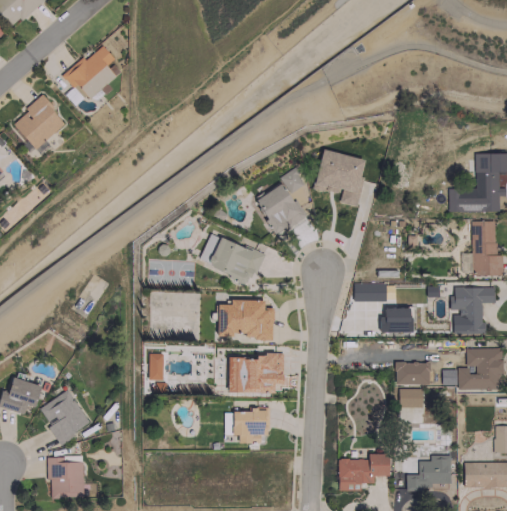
[(44,2),(42,0),(0,0),(0,12),(11,27),(21,18),(23,20),(44,2)]
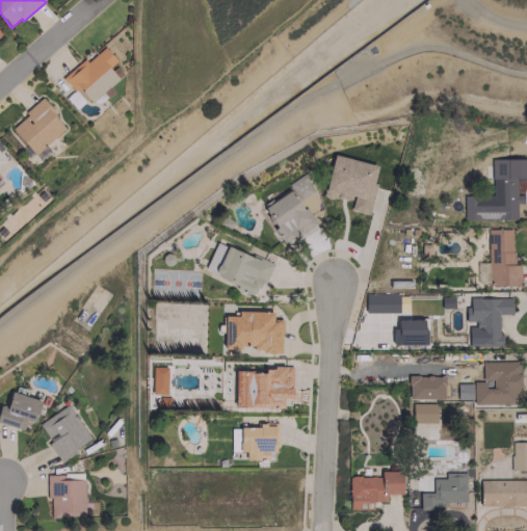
[(66,77),(76,94),(70,98),(74,103),(80,99),(85,105),(108,89),(108,88),(126,76),(119,65),(120,63),(109,47),(66,77)]
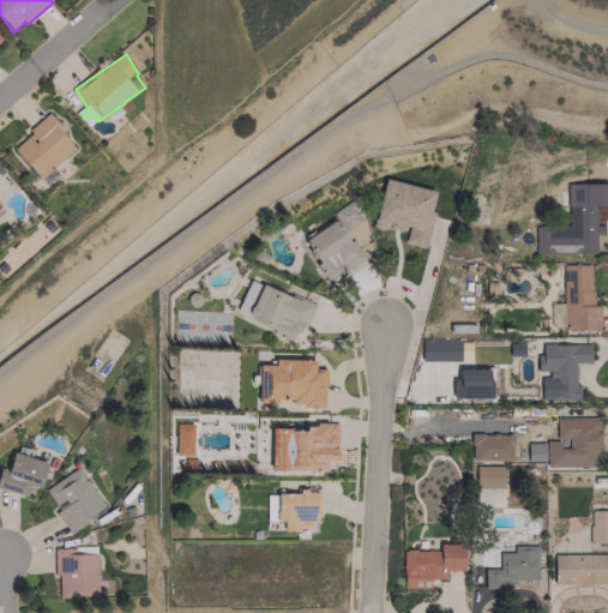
[(14,148),(43,180),(79,148),(52,115),(14,148)]
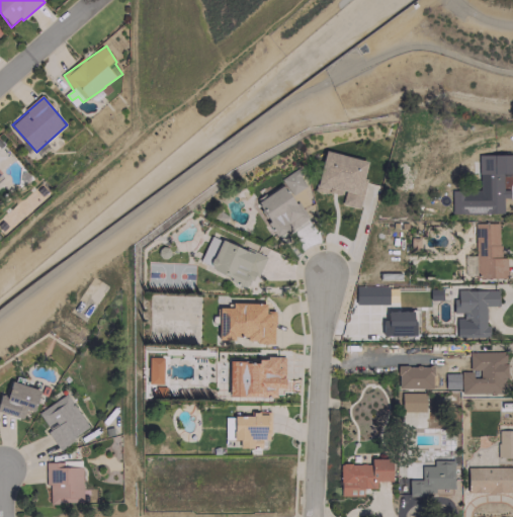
[(369,162),(328,151),(317,190),(345,197),(343,204),(361,209),(365,193),(361,192),(369,162)]
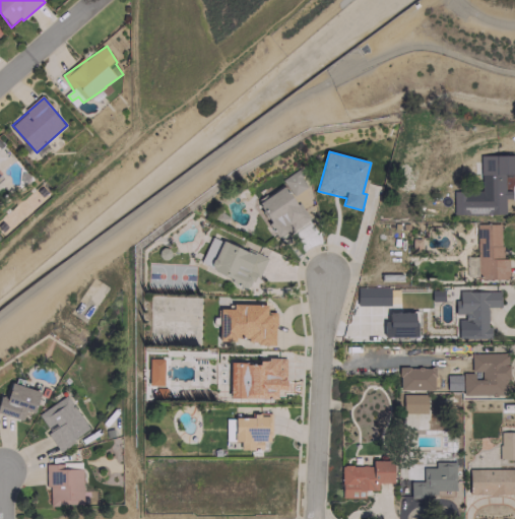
[(507,214),(507,199),(514,199),(514,191),(507,191),(507,178),(514,177),(514,155),(498,155),(498,173),(484,173),(485,214),(507,214)]
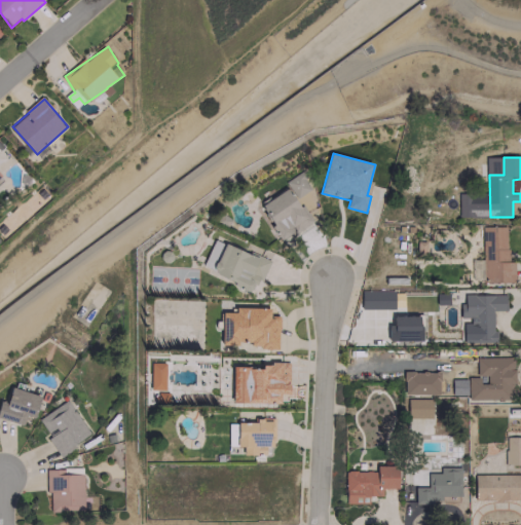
[(285,241),(313,223),(291,188),(262,207),(285,241)]
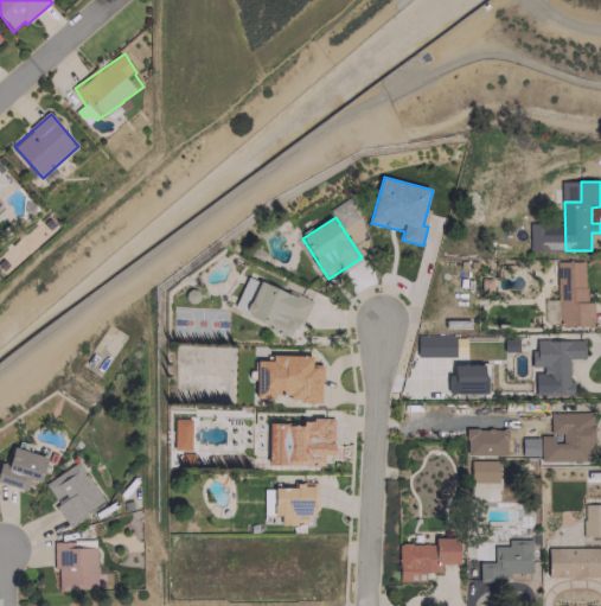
[(532,252),(549,252),(549,230),(532,230),(532,252)]
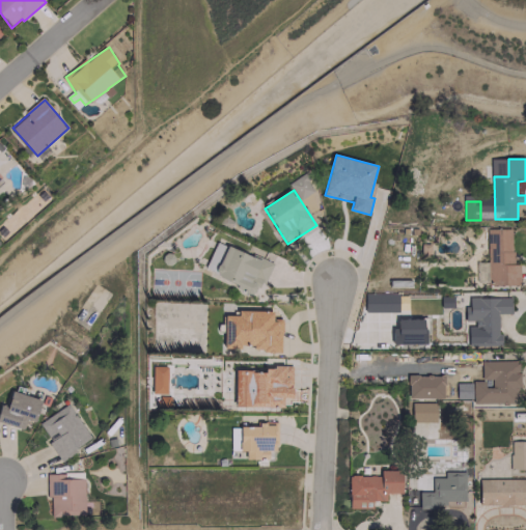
[(491,286),(522,285),(522,265),(515,265),(515,229),(490,230),(491,286)]
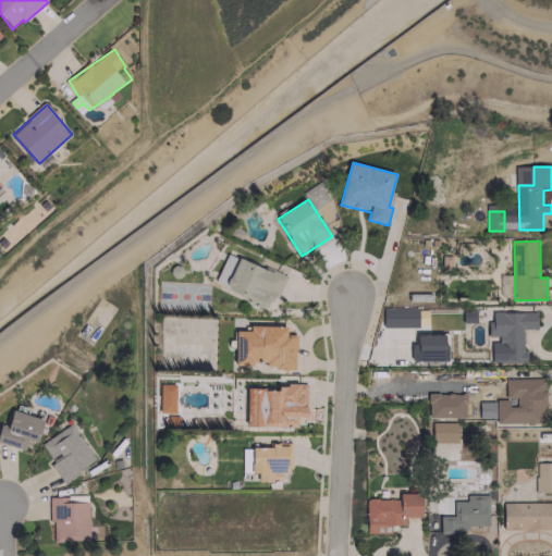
[(230,254),(217,286),(269,307),(272,298),(279,300),(289,278),(230,254)]
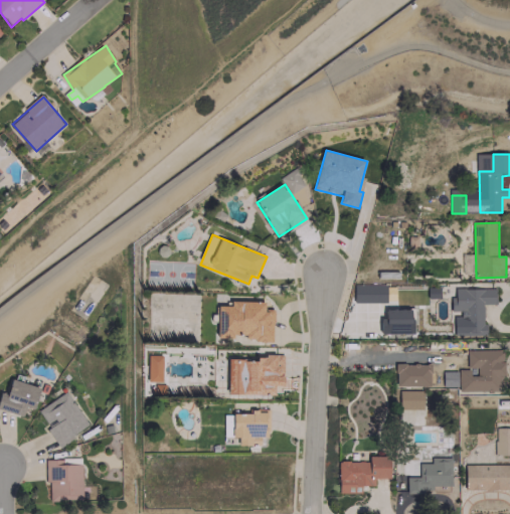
[(486,336),(486,304),(497,304),(497,289),(458,290),(458,298),(454,298),(454,312),(463,311),(463,317),(456,317),(456,336),(486,336)]
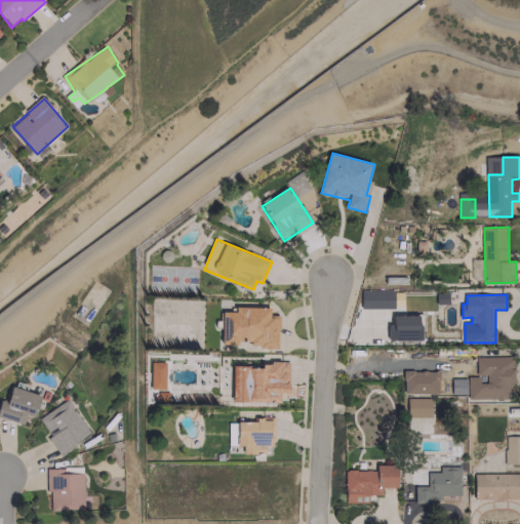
[(272,308),(238,308),(237,312),(224,312),(224,344),(251,344),(251,347),(279,348),(279,316),(271,316),(272,308)]
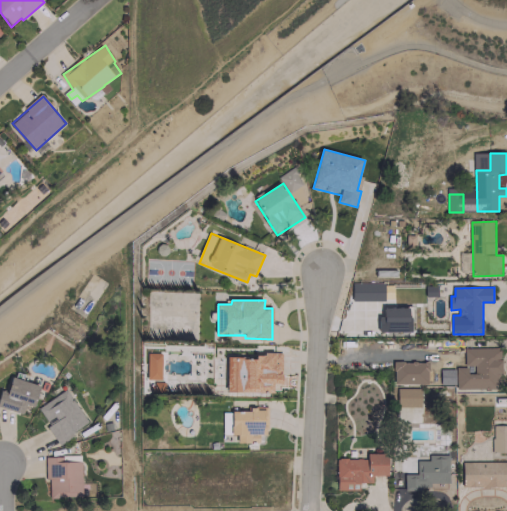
[(458,390),(502,389),(502,348),(466,349),(466,366),(476,366),(476,374),(469,374),(469,367),(458,367),(458,390)]
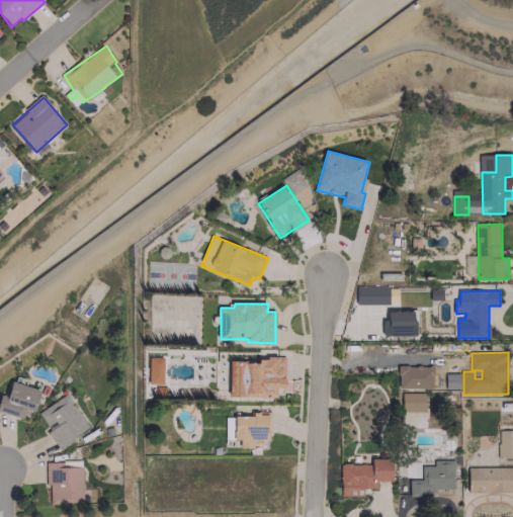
[(165,384),(166,358),(151,358),(150,383),(165,384)]
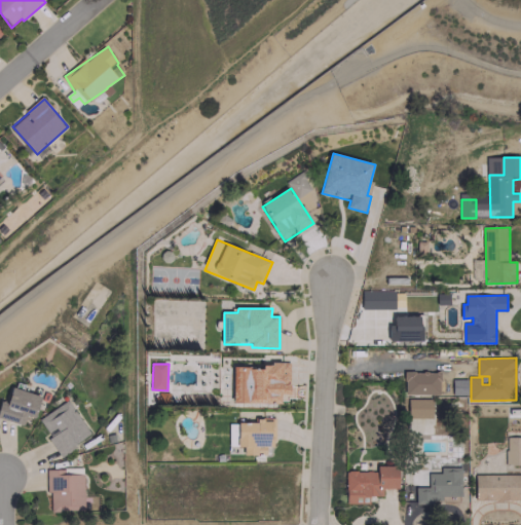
[(234,404),(282,404),(282,395),(290,395),(290,366),(234,366),(234,404)]
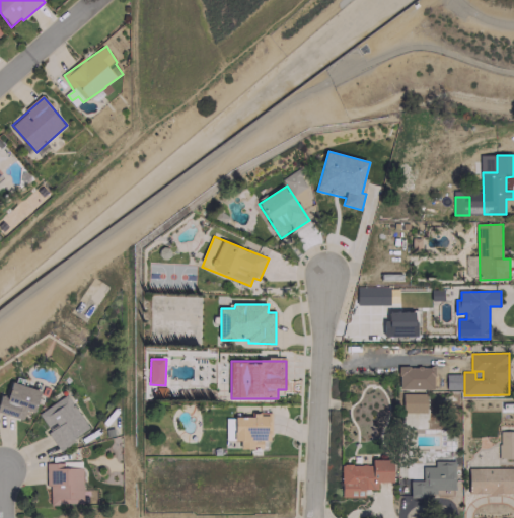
[(400,389),(436,389),(436,367),(400,367),(400,389)]
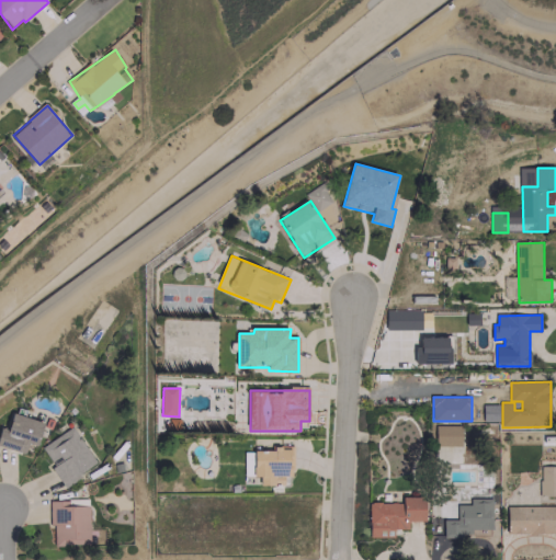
[(501,422),(501,406),(485,406),(485,422),(501,422)]
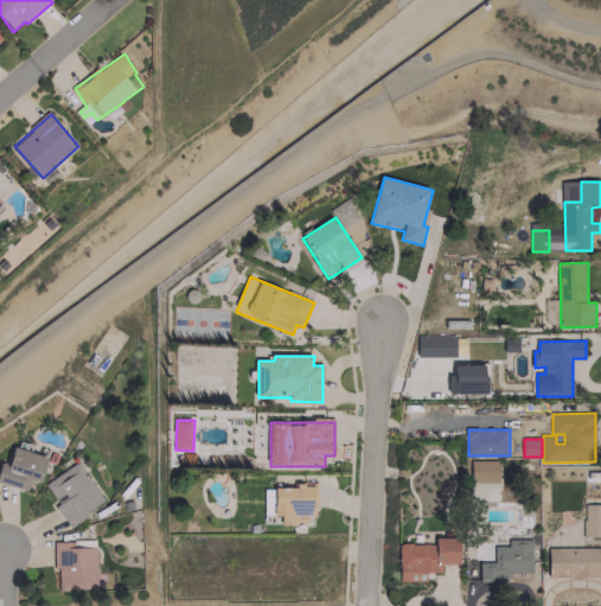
[(33,480),(43,483),(50,458),(16,447),(11,465),(4,463),(0,473),(0,482),(30,491),(33,480)]
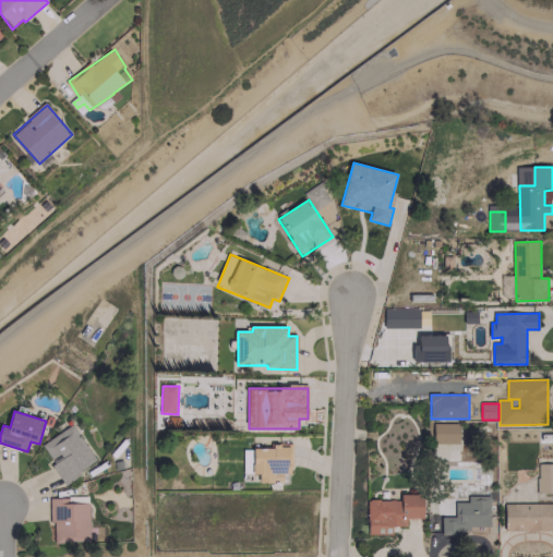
[(460,424),(435,424),(435,438),(460,437),(460,424)]
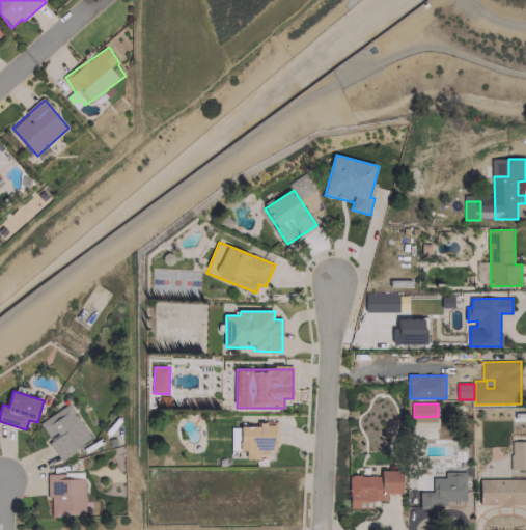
[(93,441),(73,405),(42,422),(52,439),(50,440),(61,459),(93,441)]
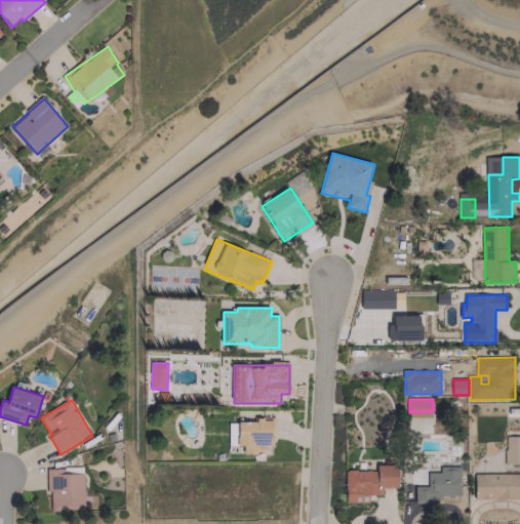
[(240,446),(245,446),(245,454),(268,454),(268,446),(276,446),(277,418),(256,417),(256,422),(240,422),(240,446)]
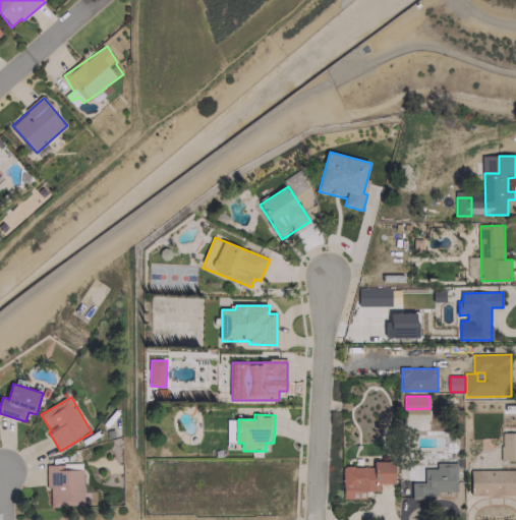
[(229,442),(237,442),(237,420),(229,420),(229,442)]
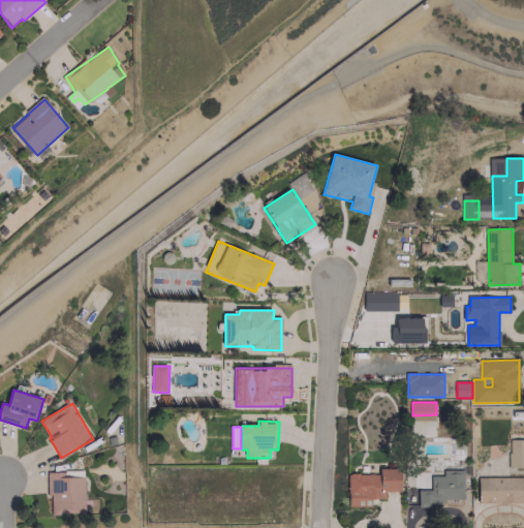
[(523,439),(512,439),(512,467),(523,467),(523,439)]
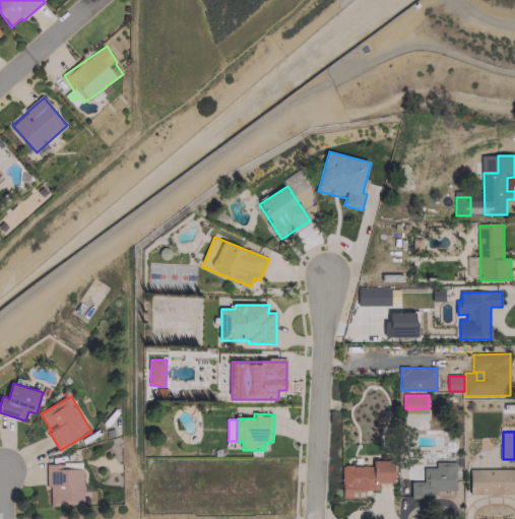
[(344,466),(343,498),(366,499),(367,491),(380,491),(380,483),(395,483),(395,461),(375,461),(375,466),(344,466)]
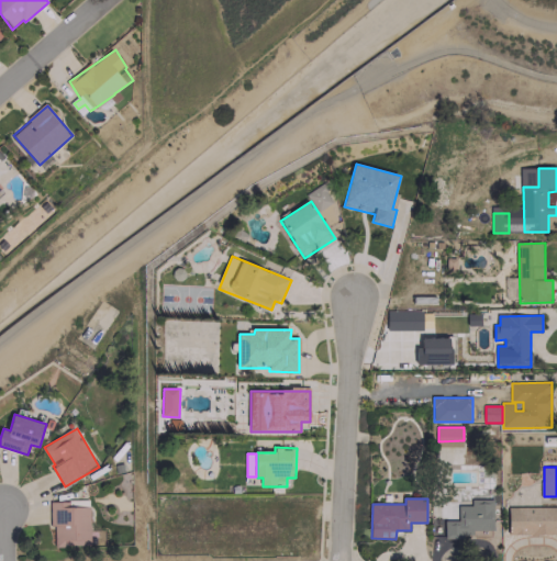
[(496,500),(474,501),(474,506),(463,506),(464,520),(447,522),(447,538),(475,537),(475,531),(496,530),(496,500)]
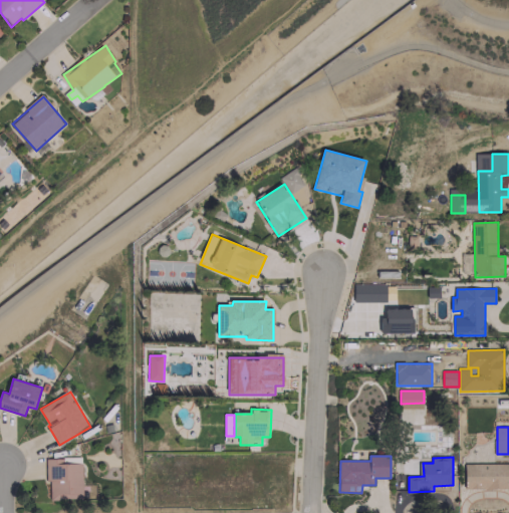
[(47,459),(48,482),(51,482),(51,500),(84,499),(83,459),(47,459)]
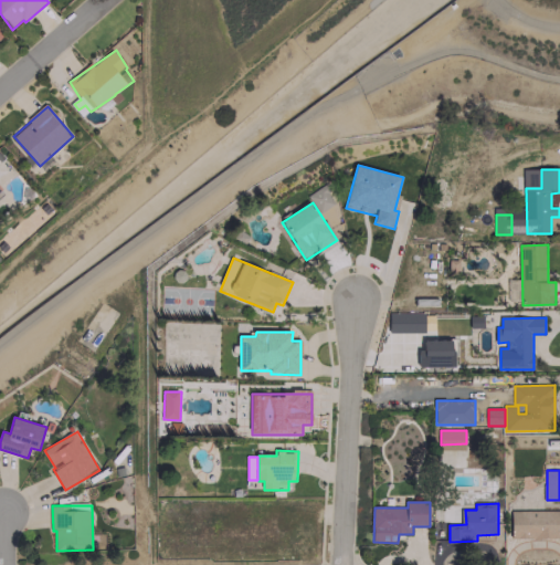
[(559,511),(514,511),(513,539),(559,539),(559,511)]
